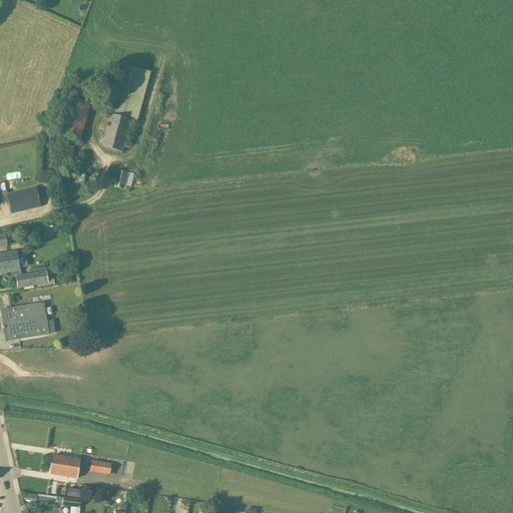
[(137,122),(150,72),(124,65),(110,114),(109,114),(100,147),(122,152),(131,120),(137,122)]
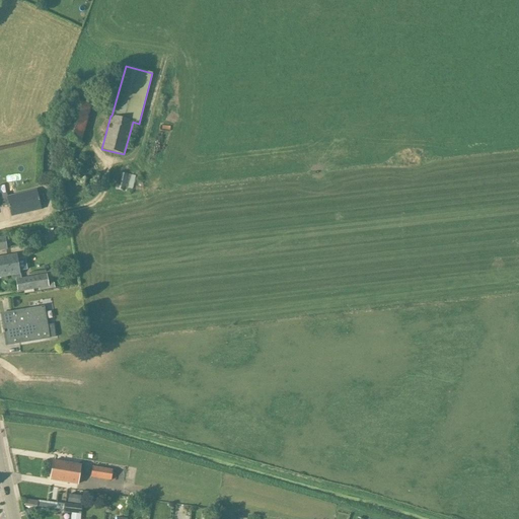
[(81,143),(91,105),(67,98),(56,136),(81,143)]
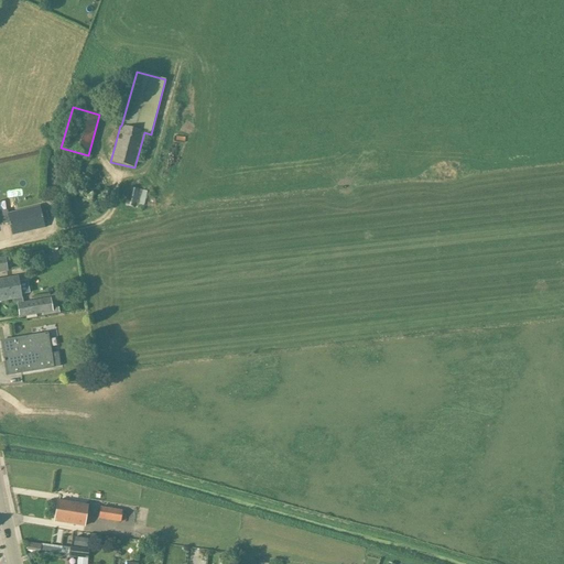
[(143,209),(144,205),(148,191),(130,187),(125,205),(143,209)]
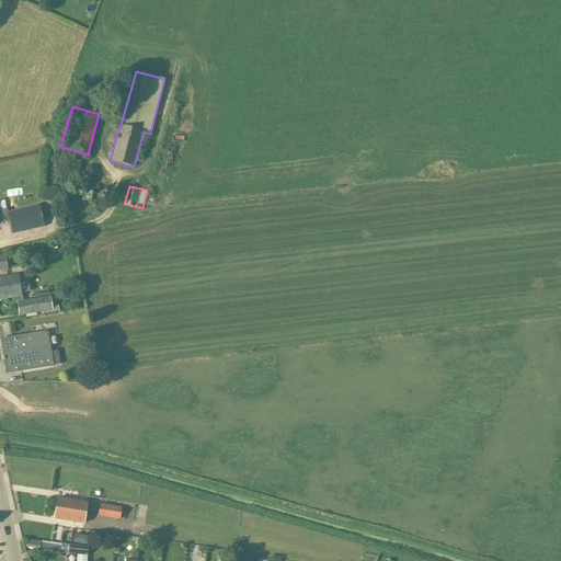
[(13,233),(44,227),(39,206),(9,213),(13,233)]
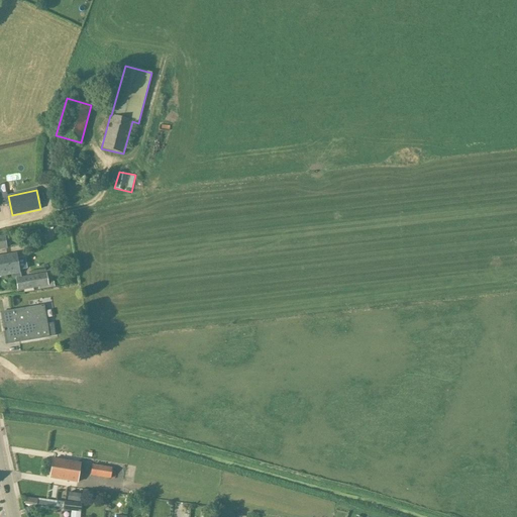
[(0,276),(19,273),(15,253),(0,255),(0,276)]
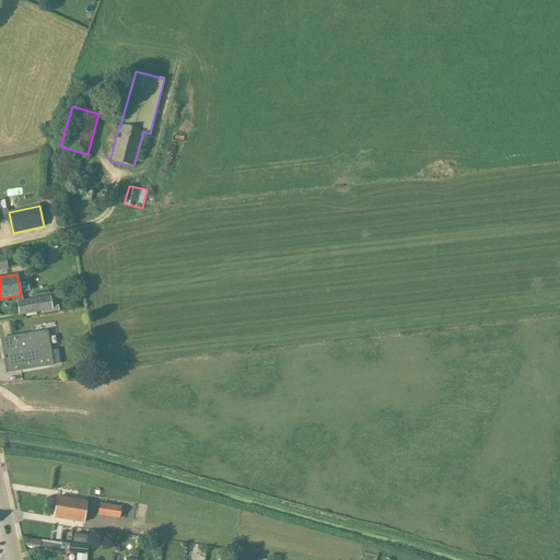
[(50,298),(18,303),(20,316),(53,311),(50,298)]
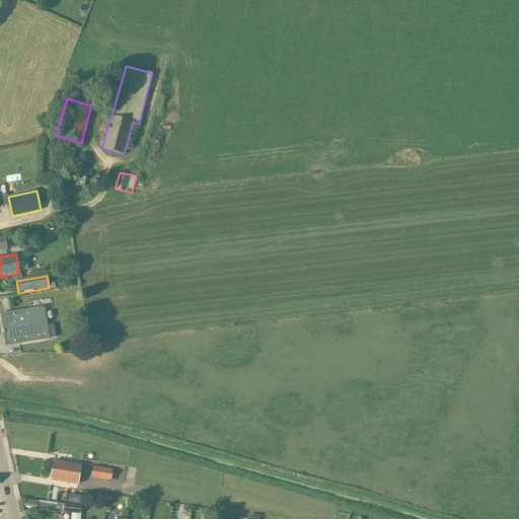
[(47,323),(44,306),(0,313),(6,346),(50,339),(49,337),(55,336),(53,322),(47,323)]
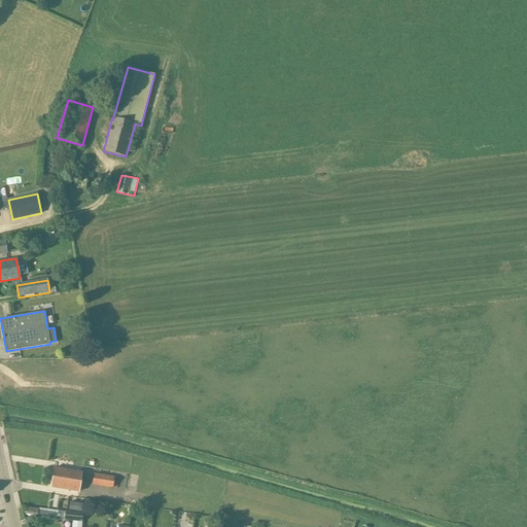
[(79,492),(82,471),(54,467),(50,487),(79,492)]
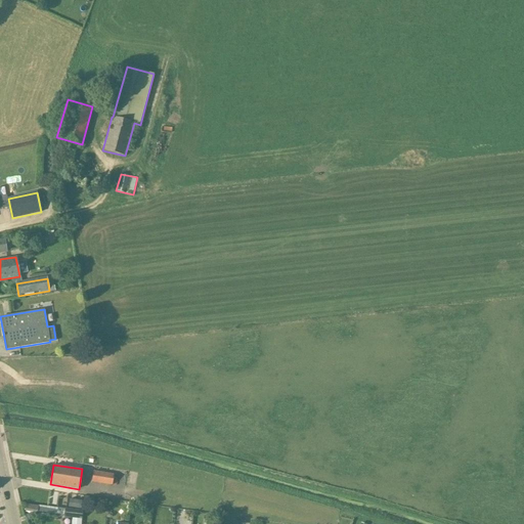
[(112,485),(114,474),(93,471),(91,482),(112,485)]
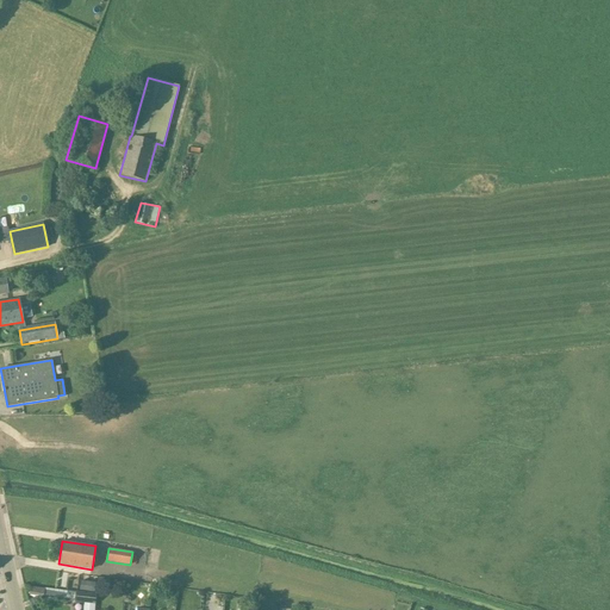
[(94,592),(95,583),(80,580),(79,591),(94,592)]
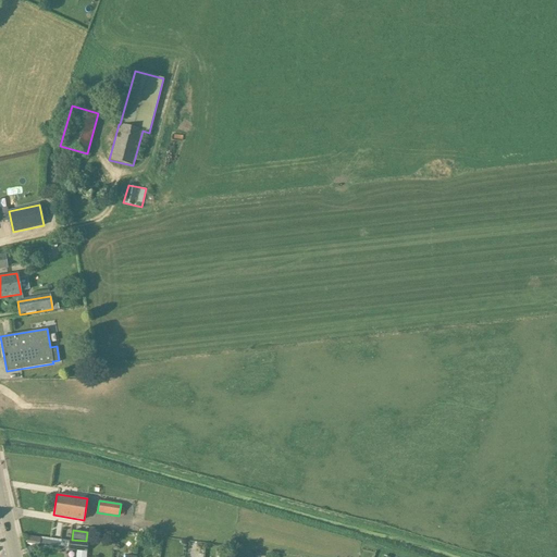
[(87,552),(88,542),(70,541),(69,549),(87,552)]
